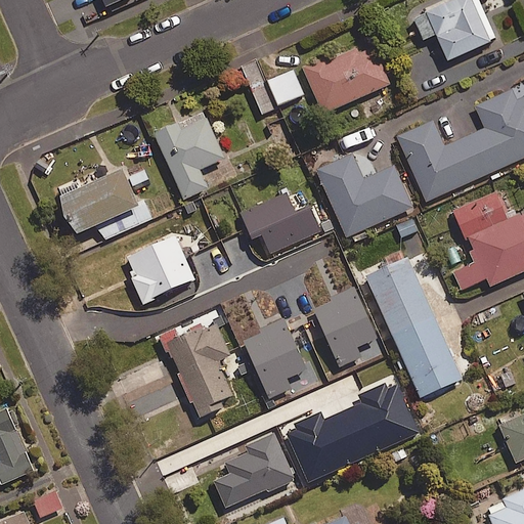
[(452,0),(425,12),(446,61),(490,42),(471,0),(452,0)]
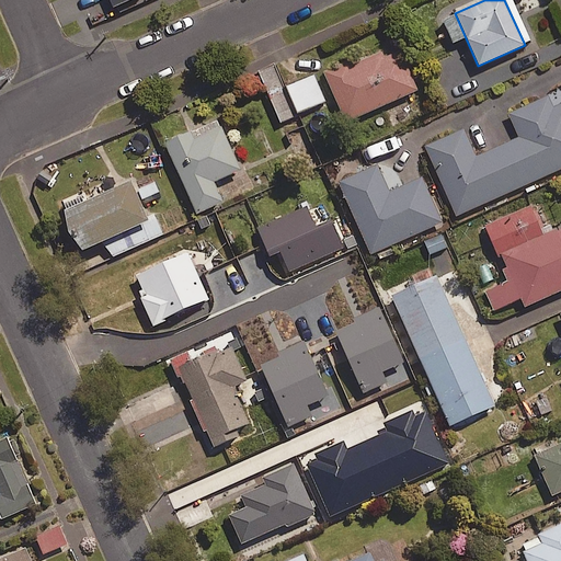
[(399,52),(384,58),(380,53),(350,66),(347,61),(322,72),(328,83),(345,123),(416,91),(399,52)]
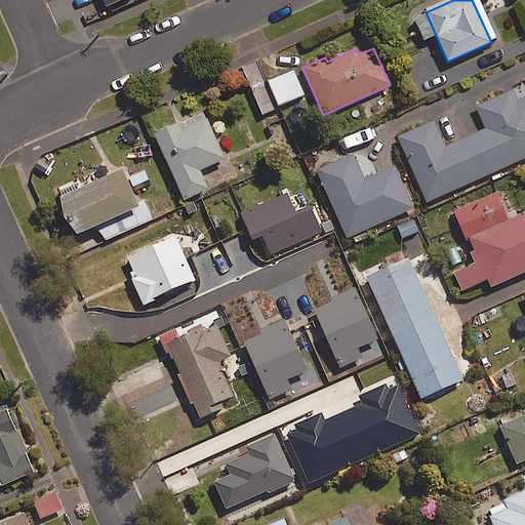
[(267,82),(257,63),(243,69),(261,113),(304,95),(293,71),(267,82)]
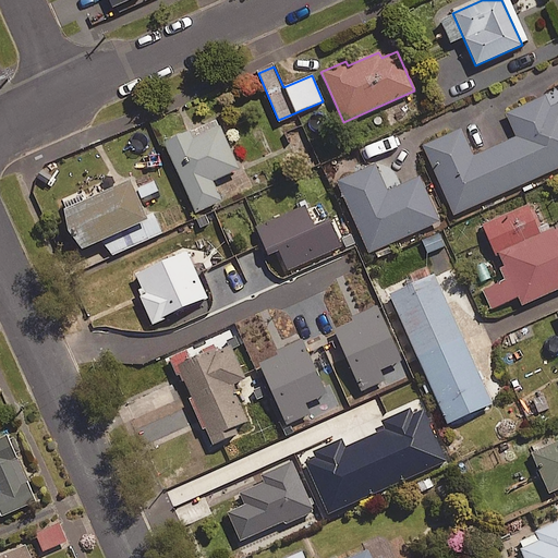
[(435,173),(453,216),(557,169),(557,102),(549,107),(545,96),(505,113),(509,124),(514,137),(473,156),(461,129),(422,146),(435,173)]
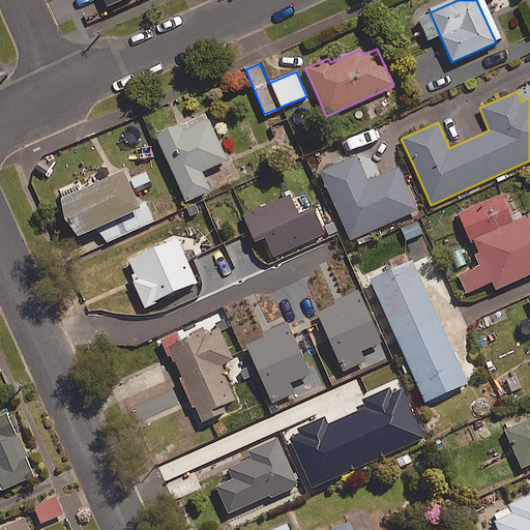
[(210,192),(201,173),(227,160),(209,120),(183,131),(179,123),(155,135),(185,202),(210,192)]
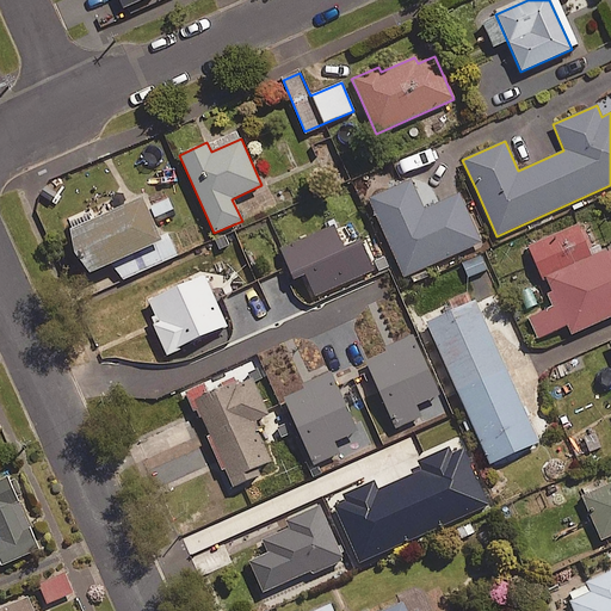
[(424,209),(411,180),(368,199),(402,277),(445,259),(481,242),(460,193),(424,209)]
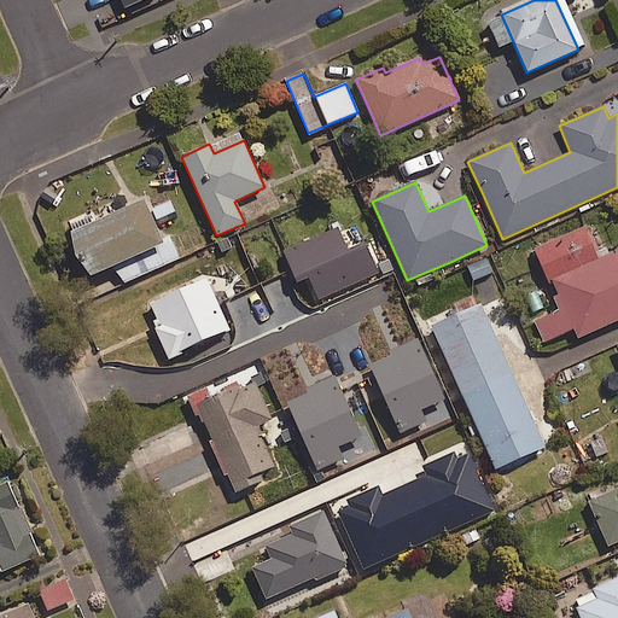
[(88,278),(162,244),(143,200),(69,233),(88,278)]
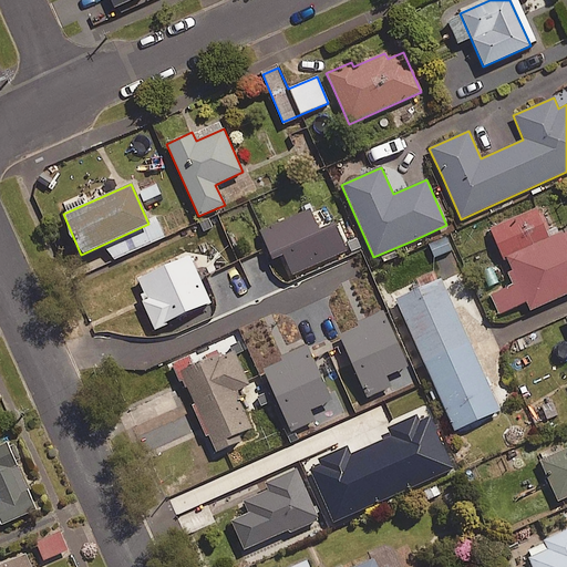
[(272,259),(281,255),(291,277),(347,251),(334,223),(319,230),(309,208),(260,230),(272,259)]
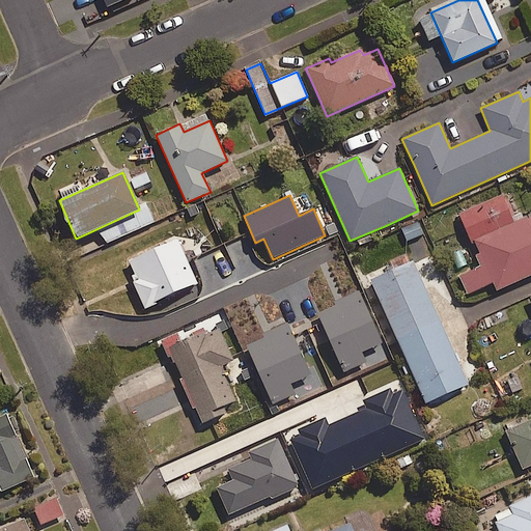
[(500,195),(457,214),(471,243),(474,242),(497,291),(530,276),(530,215),(513,224),(500,195)]
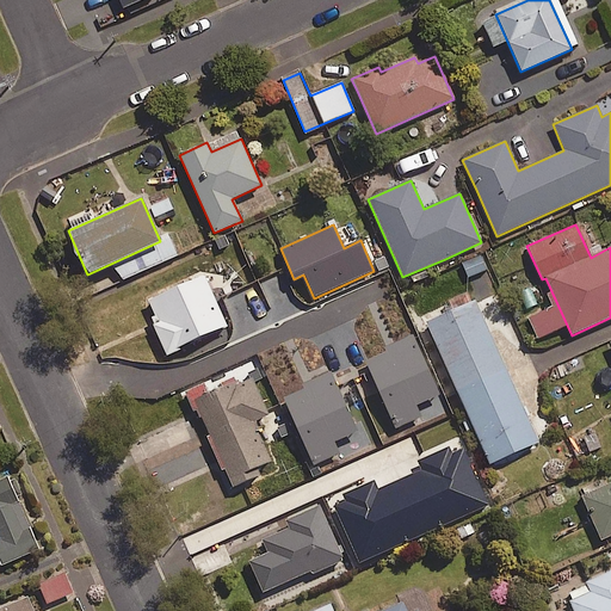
[(226,327),(203,276),(149,300),(172,351),(226,327)]
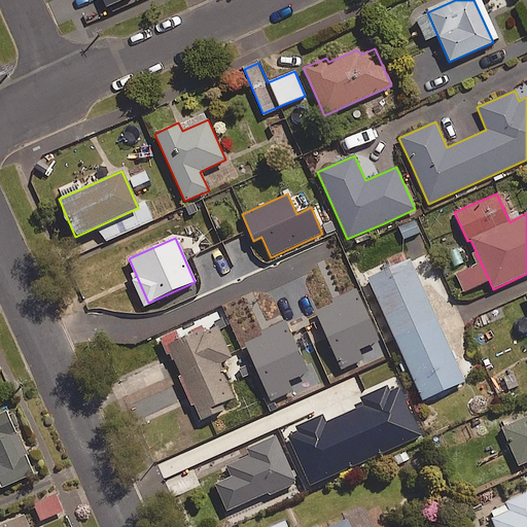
[(410,259),(366,279),(421,401),(465,382),(410,259)]
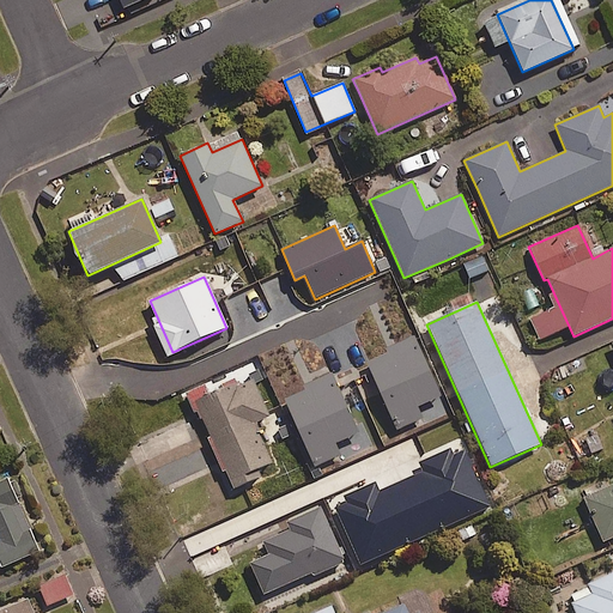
[(236,383),(223,389),(195,402),(234,487),(261,475),(259,469),(272,463),(254,424),(269,417),(253,380),(237,387),(236,383)]
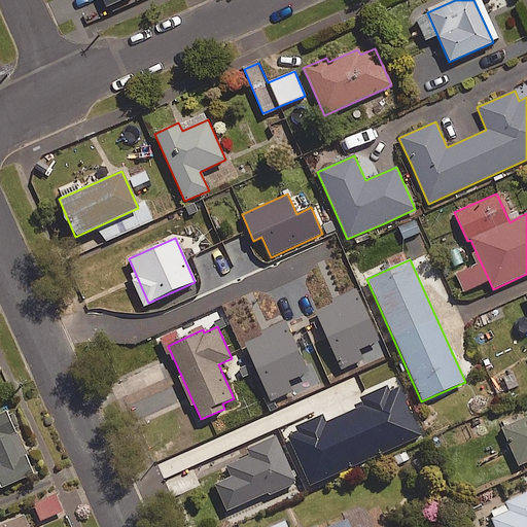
[(154,393),(144,367),(118,378),(129,403),(154,393)]
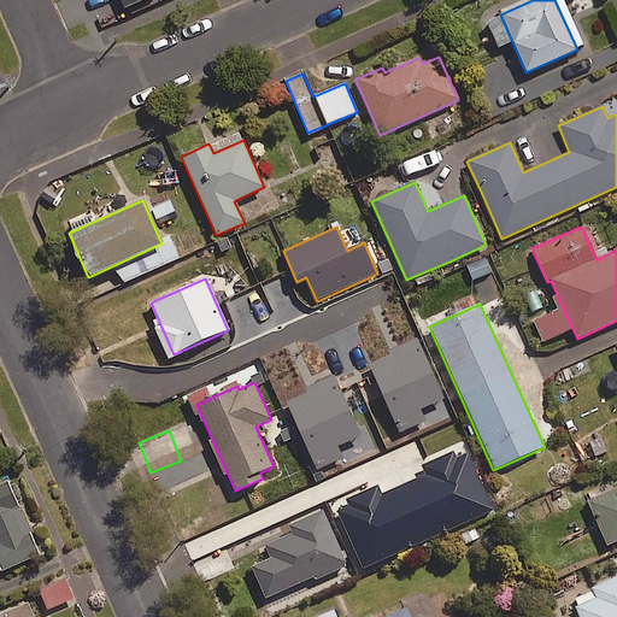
[(599,432),(577,441),(586,463),(609,453),(599,432)]
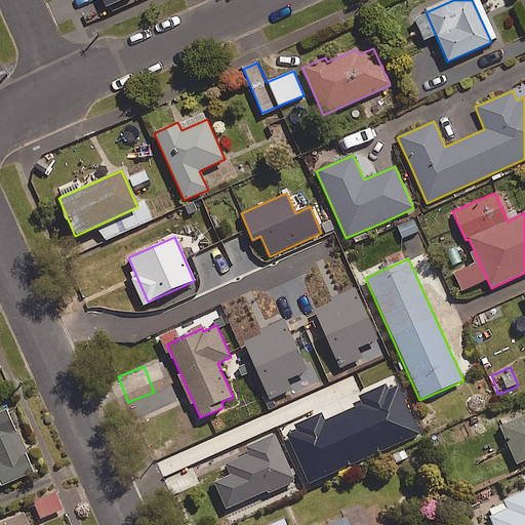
[(6,406),(0,408),(0,482),(33,469),(6,406)]
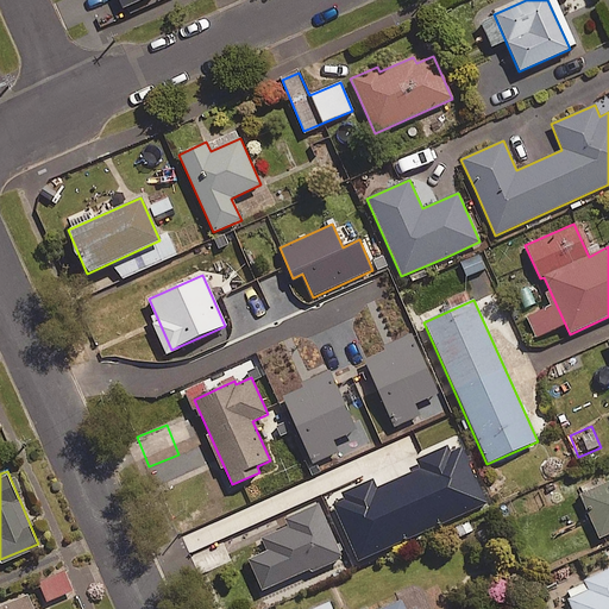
[(608,481),(579,495),(600,539),(608,534),(608,481)]
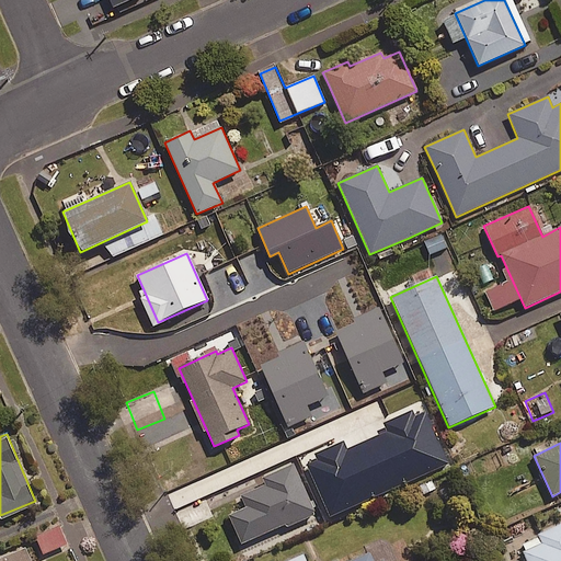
[(313,511),(301,483),(296,471),(293,465),(261,478),(264,485),(241,496),(247,508),(228,516),(241,544),(313,511)]
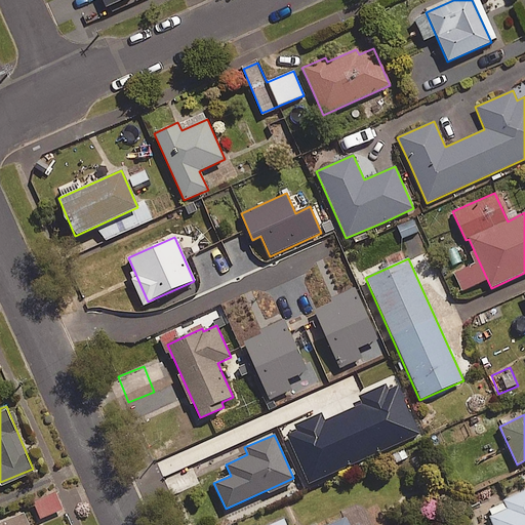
[(346,463),(332,436),(311,446),(324,474),(346,463)]
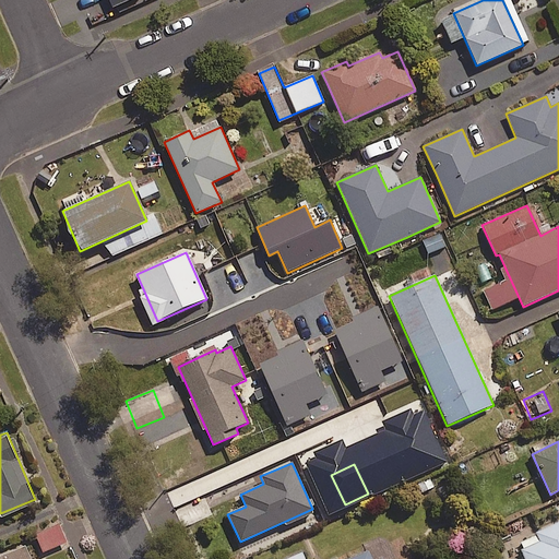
[(539,542),(521,550),(524,558),(558,558),(558,522),(535,533),(539,542)]
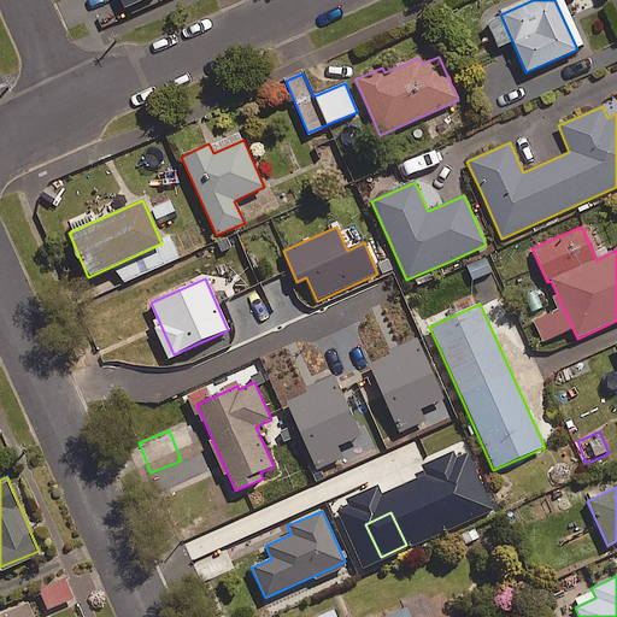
[(65,577),(39,588),(47,607),(74,597),(65,577)]
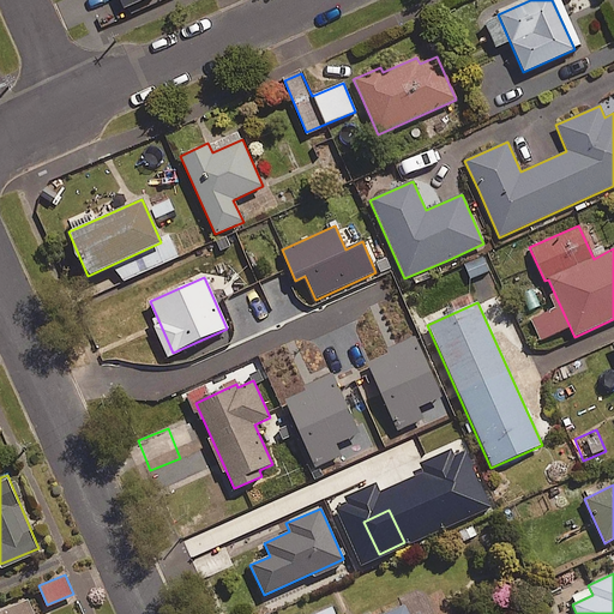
[(34,613),(28,597),(0,608),(0,613),(34,613)]
